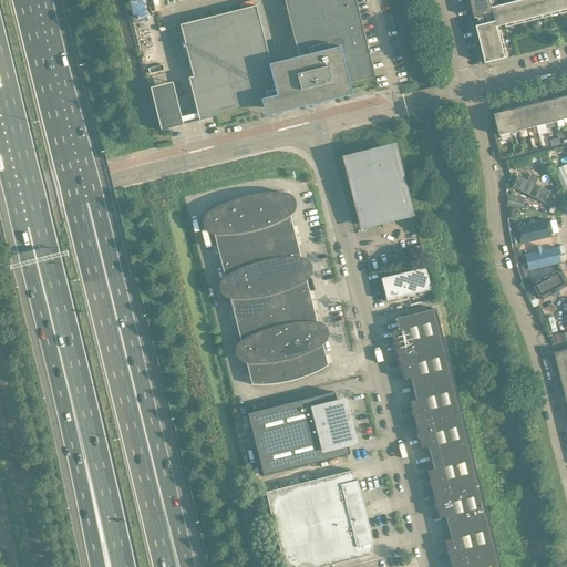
[(141,0),(133,0),(131,1),(135,16),(145,13),(141,0)]
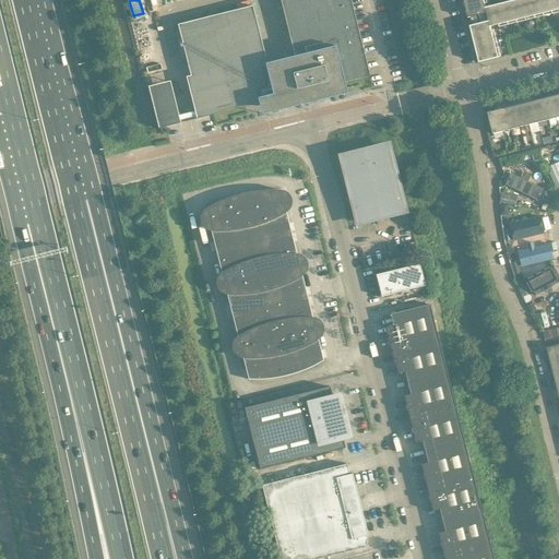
[(369,75),(349,0),(280,0),(293,51),(304,48),(305,54),(275,61),(264,63),(272,94),(256,97),(259,110),(260,115),(346,94),(343,82),(370,75),(369,75)]
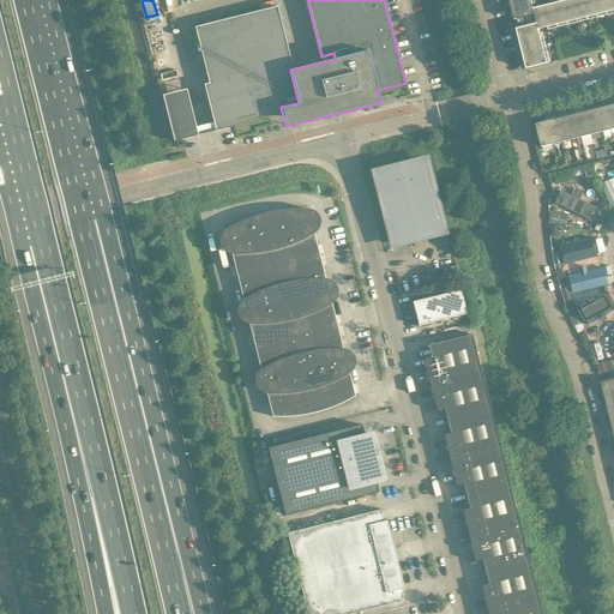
[(572,0),(566,0),(563,1),(567,22),(577,19),(572,0)]
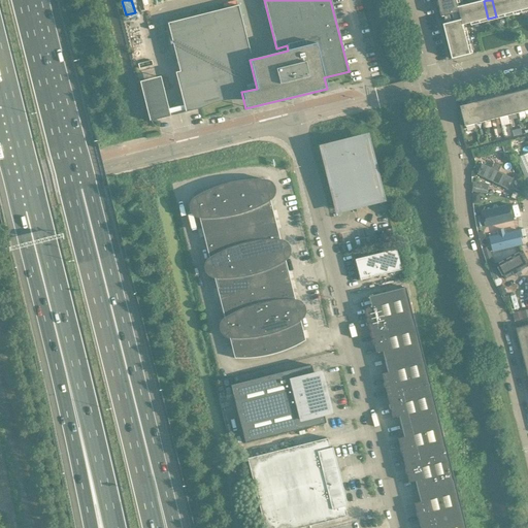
[(500,0),(492,0),(496,17),(504,14),(500,0)]
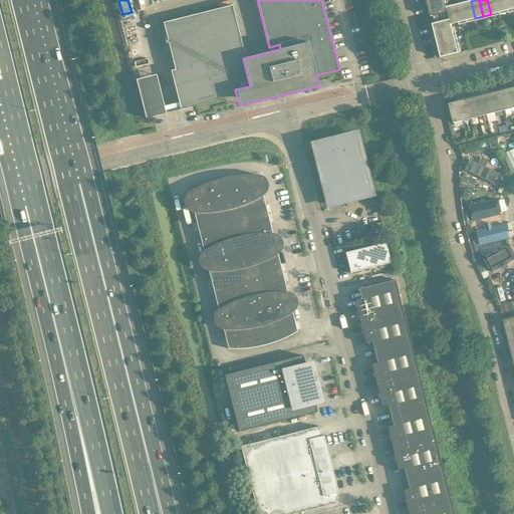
[(496,0),(487,0),(491,14),(500,12),(496,0)]
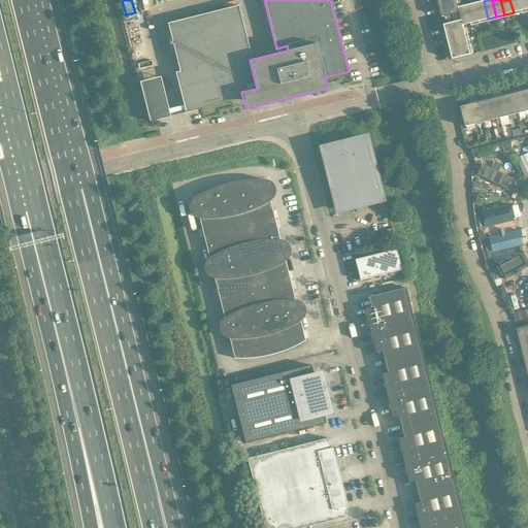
[(519,0),(509,0),(514,12),(522,10),(519,0)]
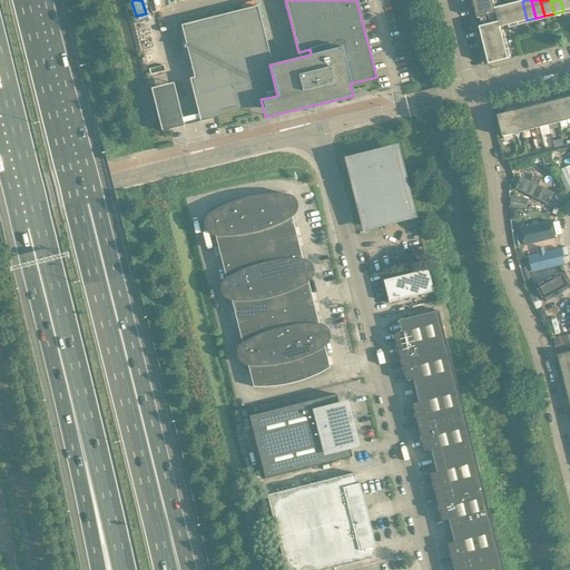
[(569,2),(569,0),(560,0),(563,11),(569,9),(569,2)]
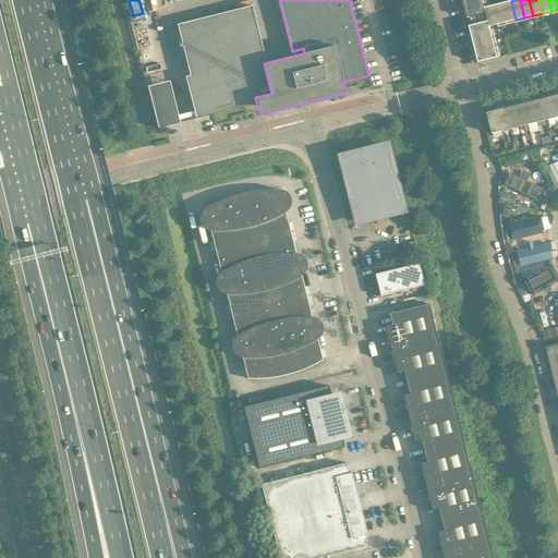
[(511,1),(502,3),(507,22),(516,20),(511,1)]
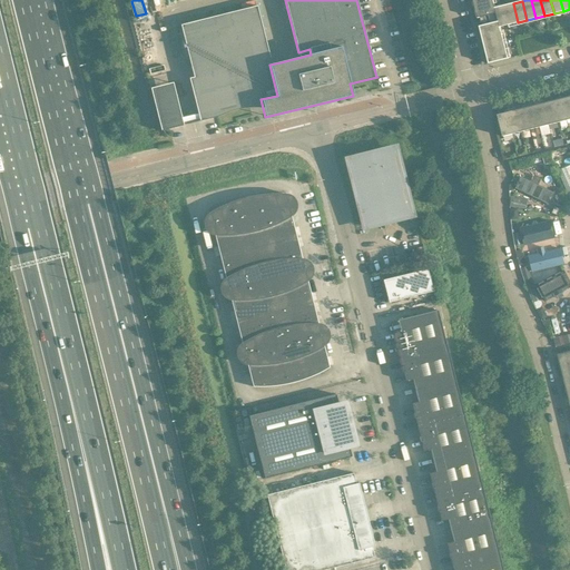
[(508,26),(518,22),(513,3),(503,6),(508,26)]
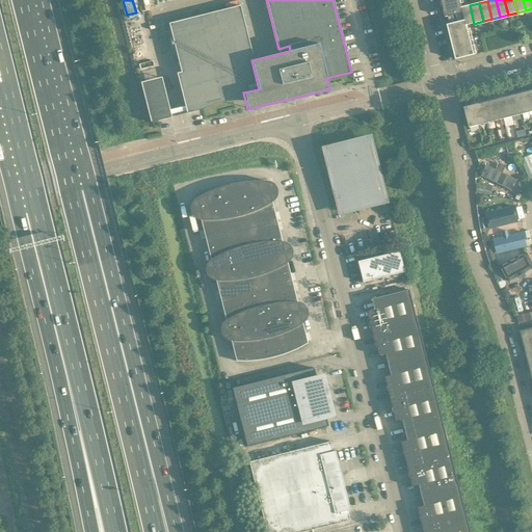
[(461,4),(443,8),(446,18),(463,12),(461,4)]
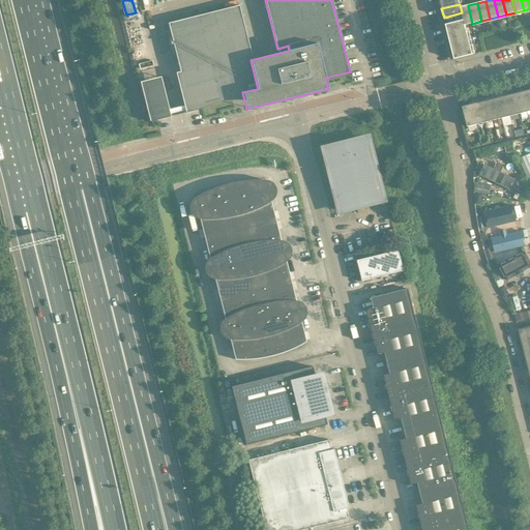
[(251,60),(261,58),(247,6),(171,26),(194,118),(245,105),(242,92),(258,89),(251,60)]
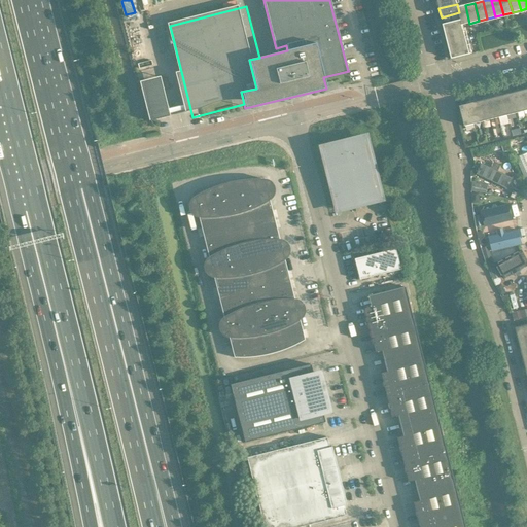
[(443,25),(446,33),(463,29),(461,20),(443,25)]
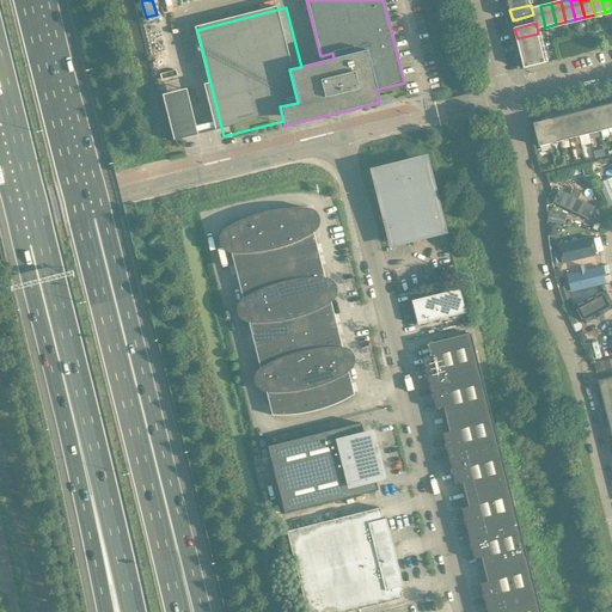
[(538,34),(518,38),(520,48),(540,43),(538,34)]
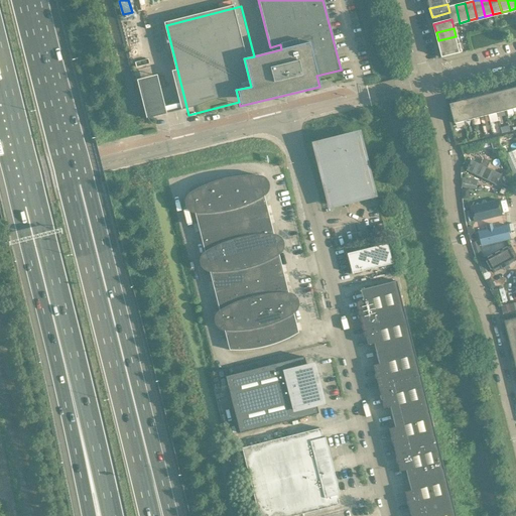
[(456,36),(438,40),(440,49),(458,44),(456,36)]
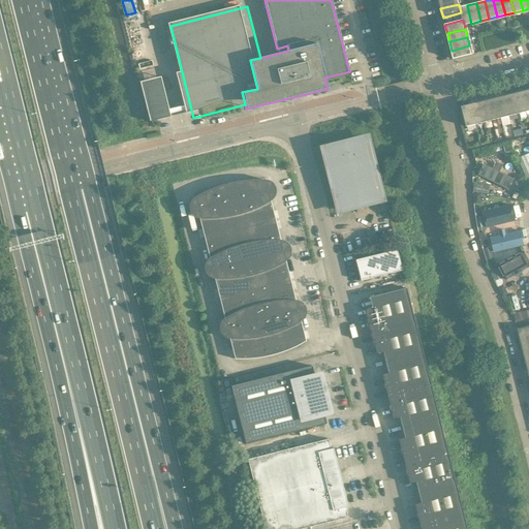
[(469,45),(452,51),(454,59),(471,55),(469,45)]
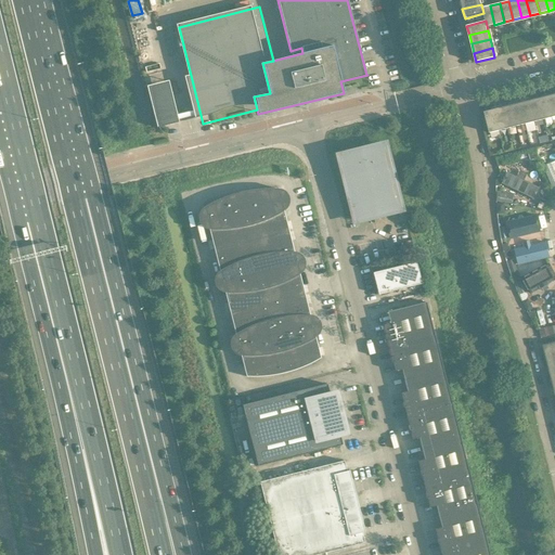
[(169,81),(147,87),(158,129),(180,123),(169,81)]
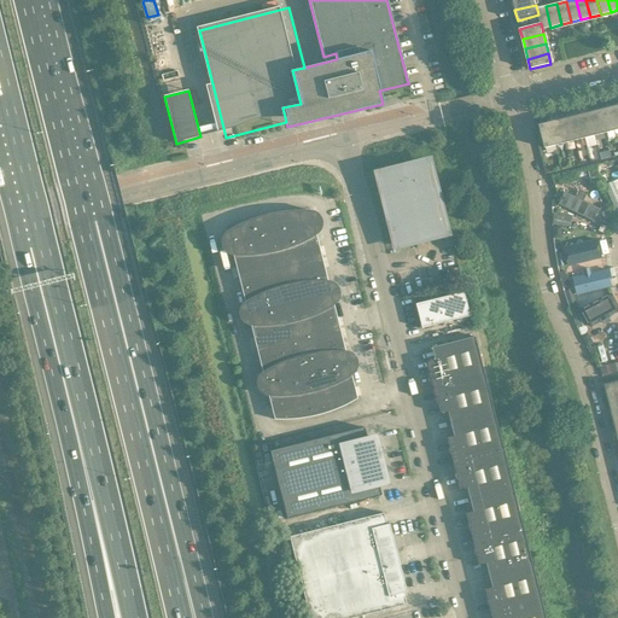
[(608,108),(599,110),(605,133),(614,130),(608,108)]
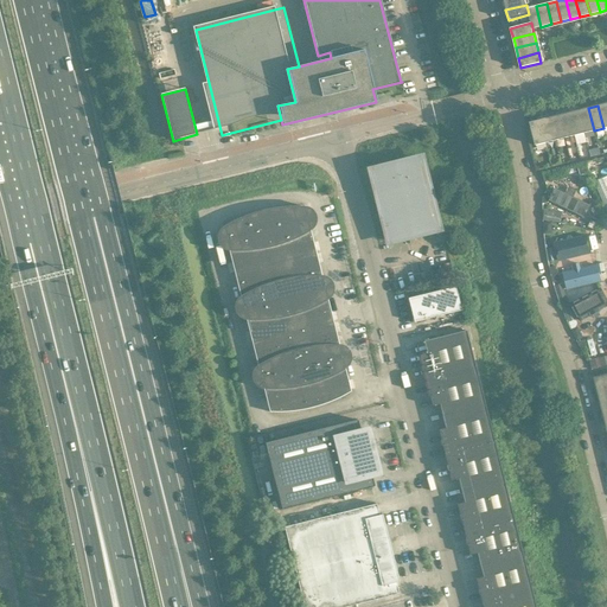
[(588,108),(579,110),(585,133),(594,131),(588,108)]
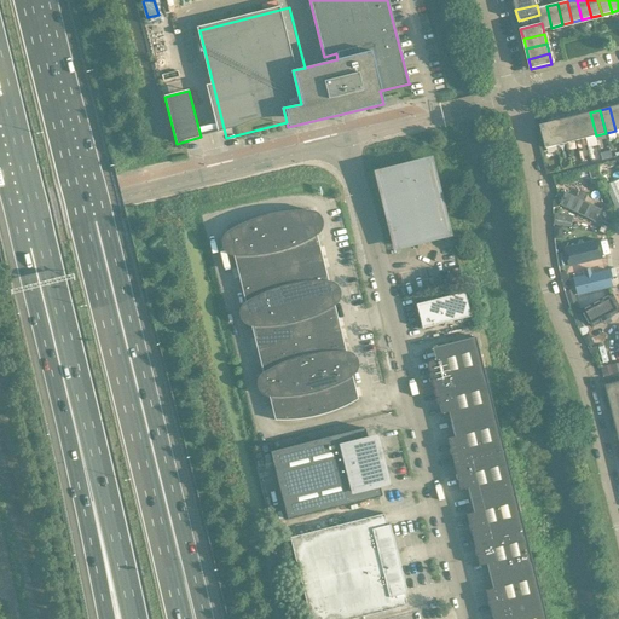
[(590,113),(580,115),(586,138),(596,136),(590,113)]
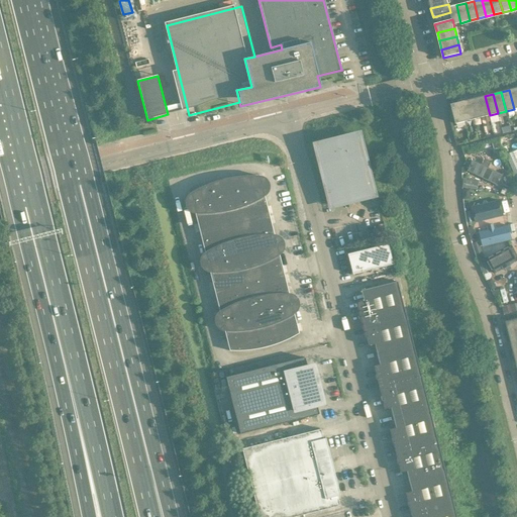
[(485,96),(477,98),(481,117),(490,115),(485,96)]
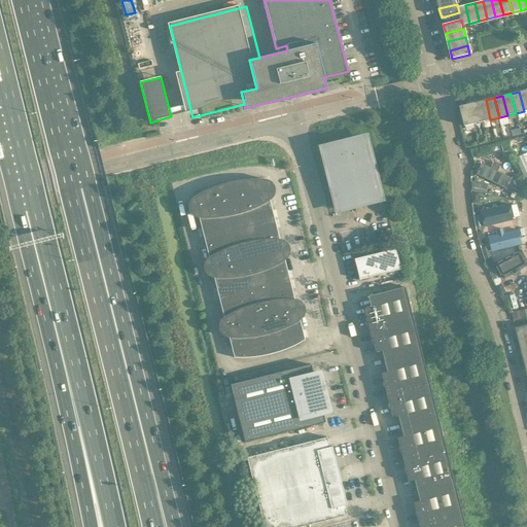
[(486,100),(477,102),(482,121),(490,119),(486,100)]
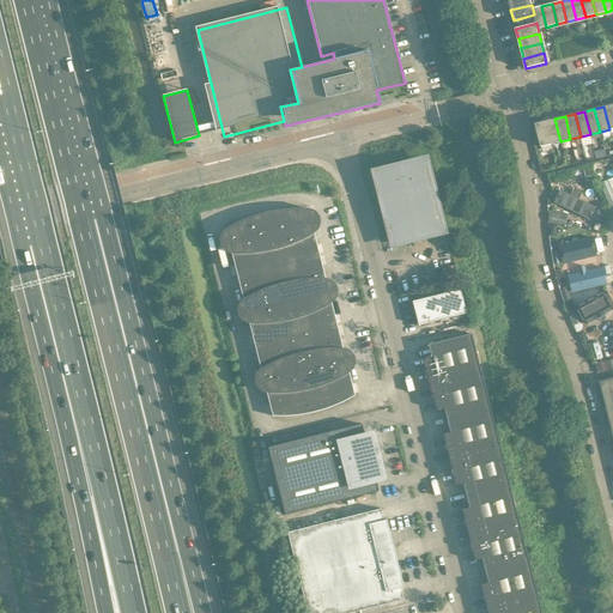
[(554,119),(545,121),(551,144),(560,141),(554,119)]
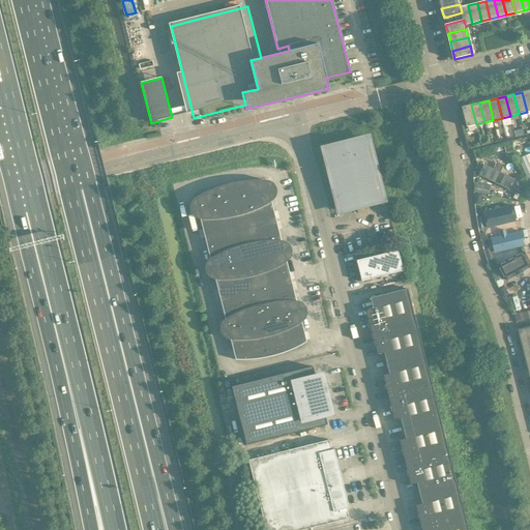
[(468,127),(476,124),(471,105),(463,107),(468,127)]
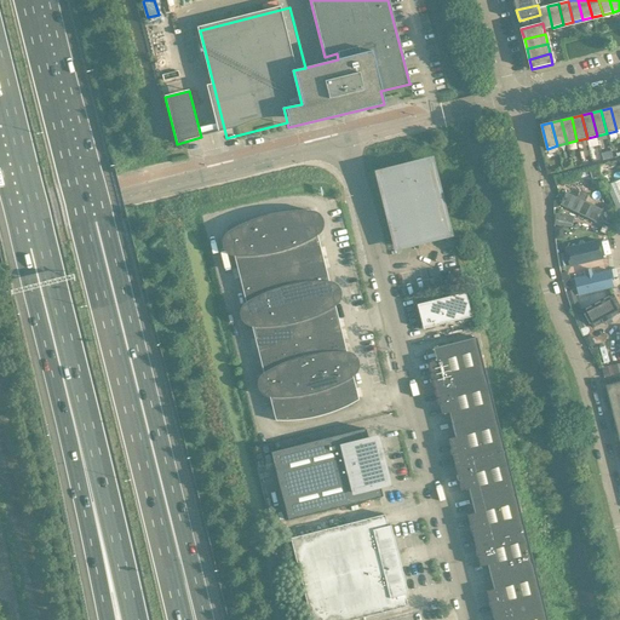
[(388,190),(389,202),(382,206),(388,218),(390,217),(392,230),(395,239),(395,242),(397,246),(402,245),(405,245),(407,245),(409,245),(412,244),(413,241),(447,233),(429,162),(389,172),(389,181),(388,190)]
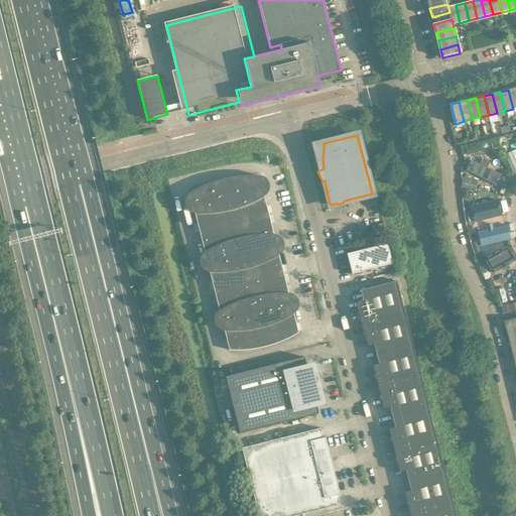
[(481,142),(467,146),(467,145),(461,147),(463,154),(468,153),(469,154),(483,150),(481,142)]
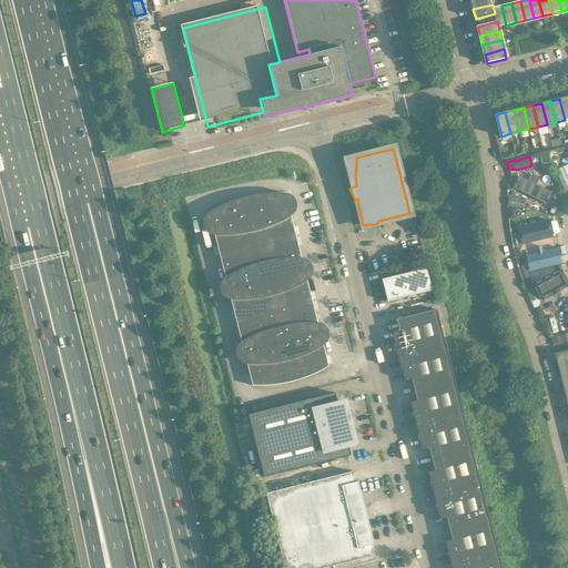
[(567,161),(567,162),(555,165),(556,171),(567,168),(567,161)]
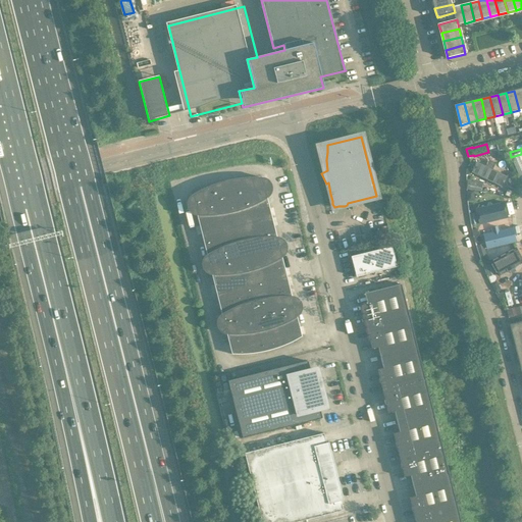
[(508,177),(477,162),(473,171),(504,186),(508,177)]
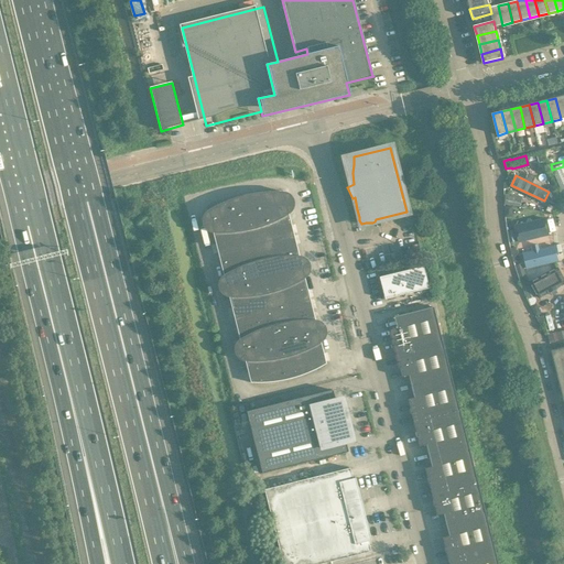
[(243,196),(239,197),(253,255),(295,245),(283,192),(277,192),(271,192),(266,193),(260,193),(255,194),(249,195),(243,196)]
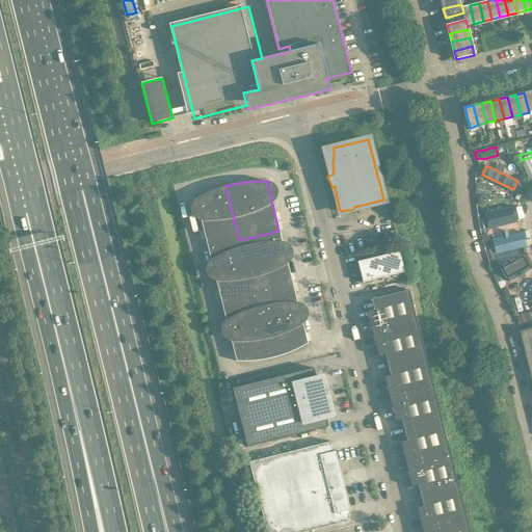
[(491,195),(493,187),(477,184),(476,192),(491,195)]
